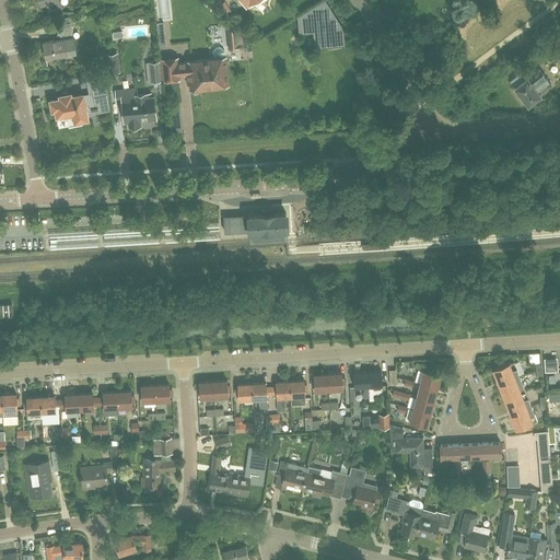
[(38,0),(41,3),(48,1),(51,11),(61,8),(59,0),(38,0)]
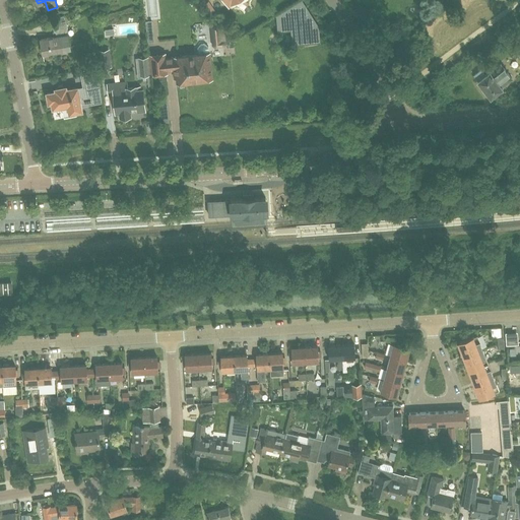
[(55,31),(56,37),(41,39),(40,39),(43,53),(69,48),(69,49),(70,48),(67,27),(68,26),(64,15),(54,19),(55,24),(52,25),(55,31)]
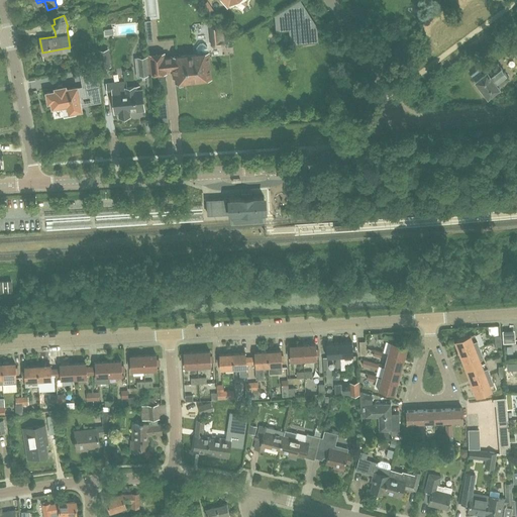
[(211,23),(209,26),(211,45),(214,47),(222,46),(225,43),(228,43),(228,40),(217,22),(211,23)]
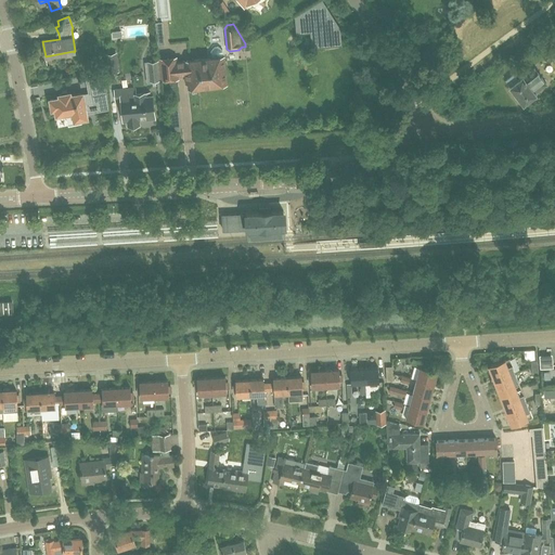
[(175,57),(160,59),(163,79),(177,77),(177,75),(186,75),(186,82),(189,82),(190,91),(198,90),(198,87),(226,84),(222,50),(218,47),(214,47),(210,51),(211,59),(176,62),(175,57)]
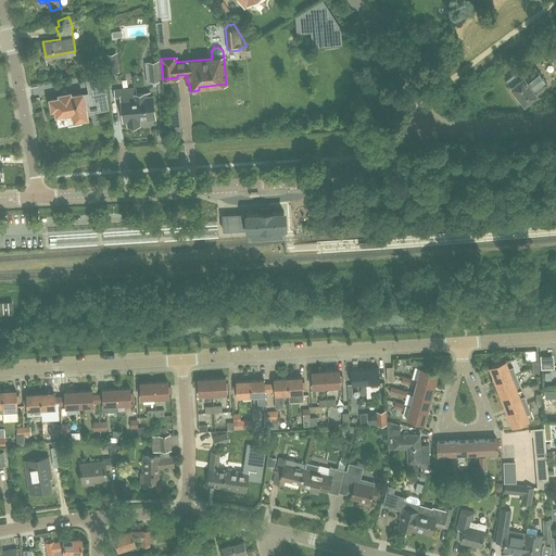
[(116,70),(115,52),(106,53),(108,71),(116,70)]
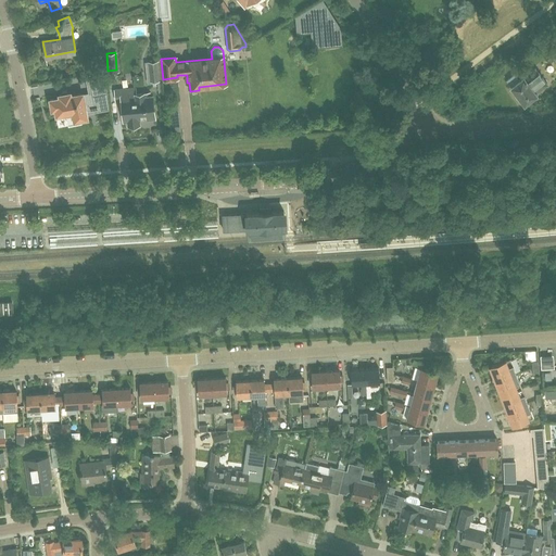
[(151,80),(160,79),(158,61),(149,62),(151,80)]
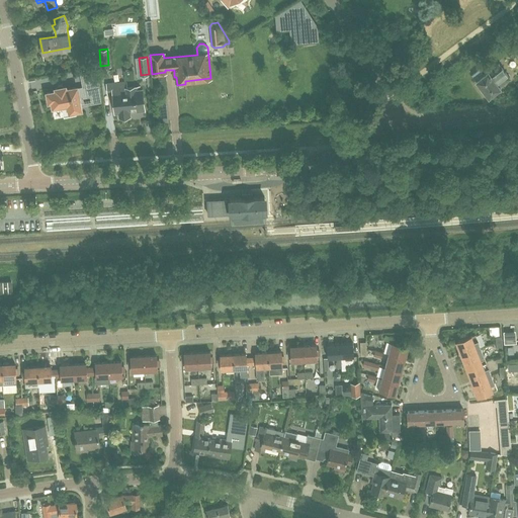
[(500,87),(510,79),(499,64),(488,72),(488,71),(483,75),(479,70),(472,75),(476,80),(488,97),(501,88),(500,87)]
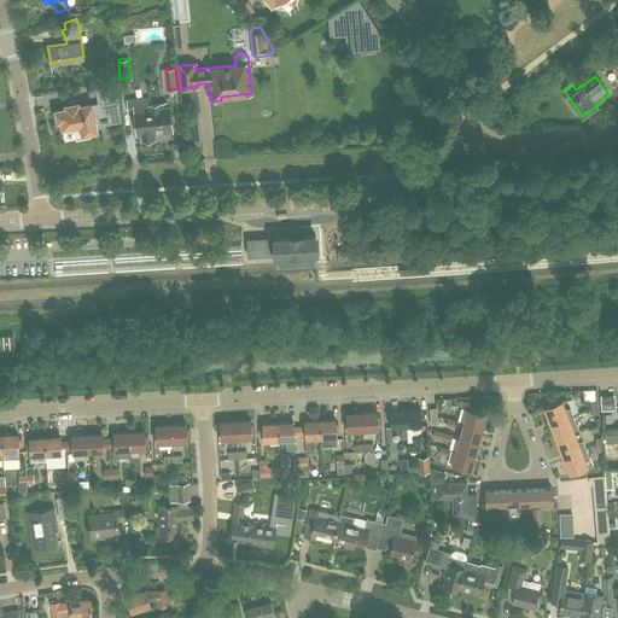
[(151,104),(150,97),(127,99),(128,111),(135,111),(138,135),(143,134),(143,139),(155,138),(155,133),(172,132),(169,106),(167,106),(165,104),(161,104),(151,104)]
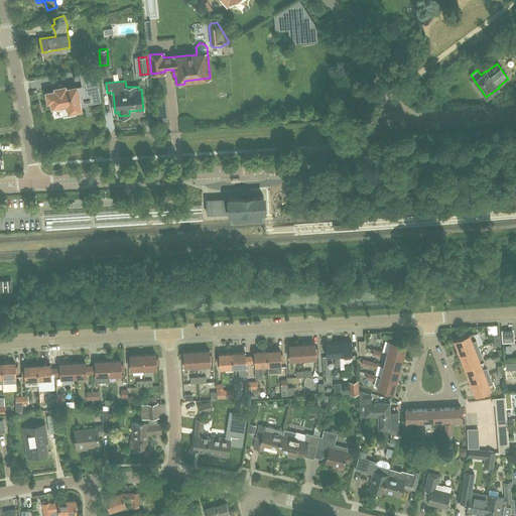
[(65,87),(46,90),(48,99),(51,99),(52,104),(68,101),(69,109),(81,107),(80,102),(87,101),(88,103),(101,100),(100,84),(85,87),(86,91),(78,93),(76,83),(65,85),(65,87)]
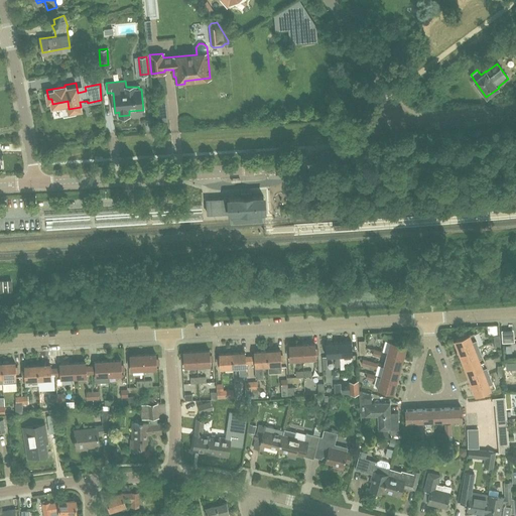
[(251,191),(241,192),(241,198),(207,200),(208,214),(230,213),(231,220),(231,223),(264,221),(264,218),(264,210),(263,196),(251,197),(251,191)]
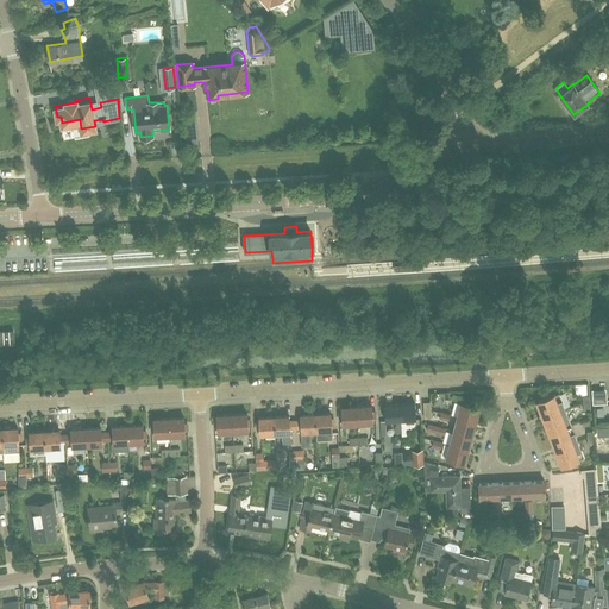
[(591,384),(579,384),(581,394),(591,394),(591,384)]
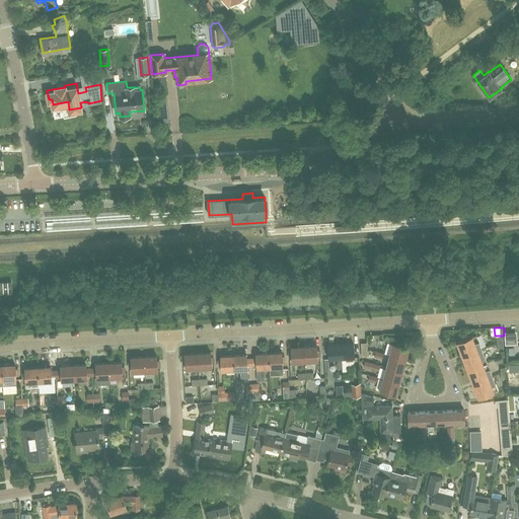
[(509,346),(518,345),(518,330),(508,332),(509,346)]
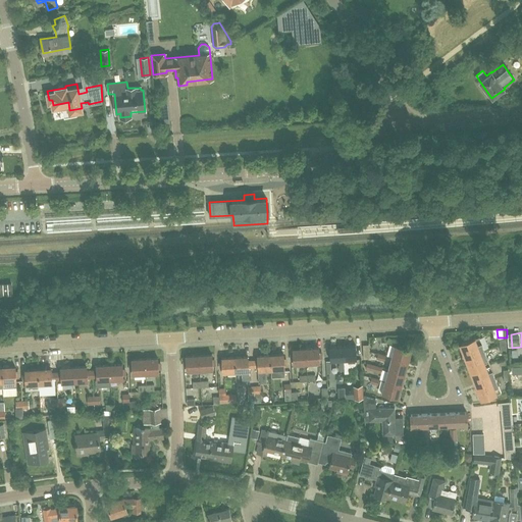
[(475,338),(460,345),(465,359),(484,351),(482,344),(478,346),(475,338)]
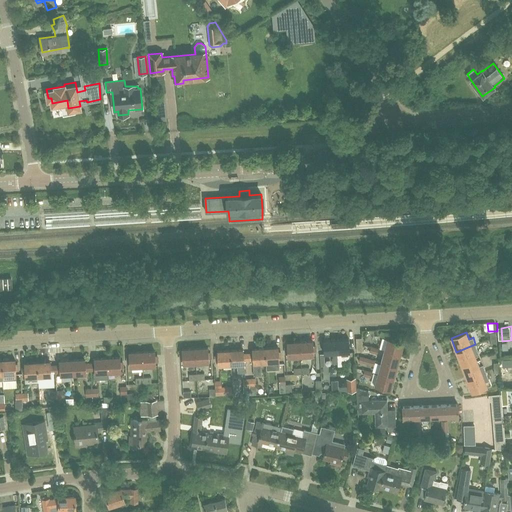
[(349,339),(336,340),(337,364),(338,366),(342,366),(342,361),(345,360),(347,360),(348,359),(349,357),(350,355),(349,353),(350,353),(349,339)]
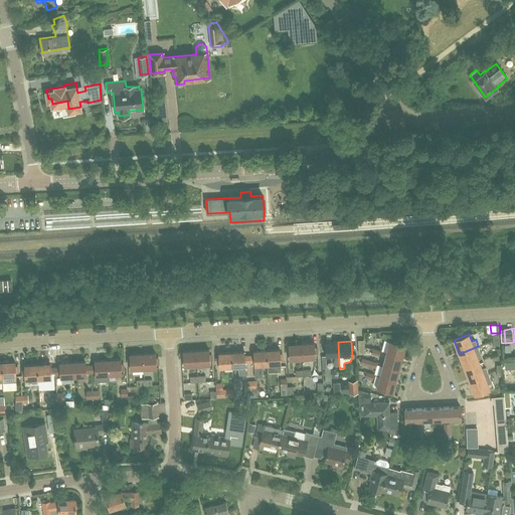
[(386,353),(402,357),(406,345),(390,341),(386,353)]
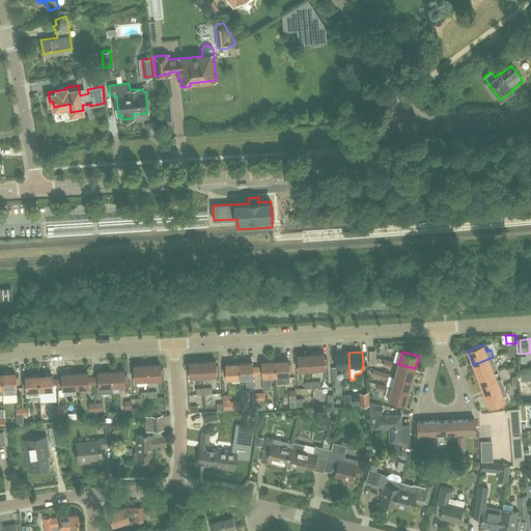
[(348,353),(335,353),(336,367),(346,366),(346,371),(345,371),(345,378),(350,378),(348,353)]
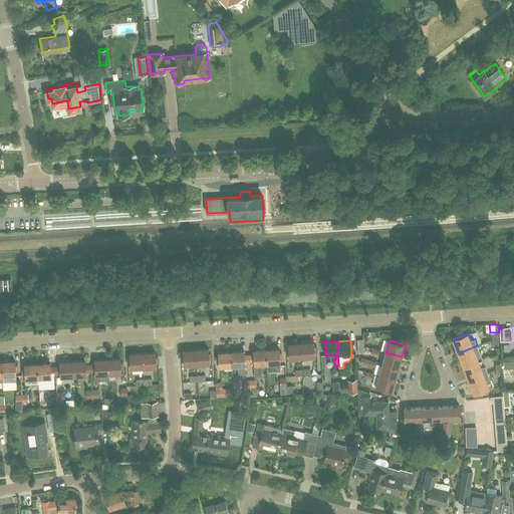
[(301,343),(302,357),(315,356),(315,353),(317,353),(316,346),(314,346),(314,342),(301,343)]
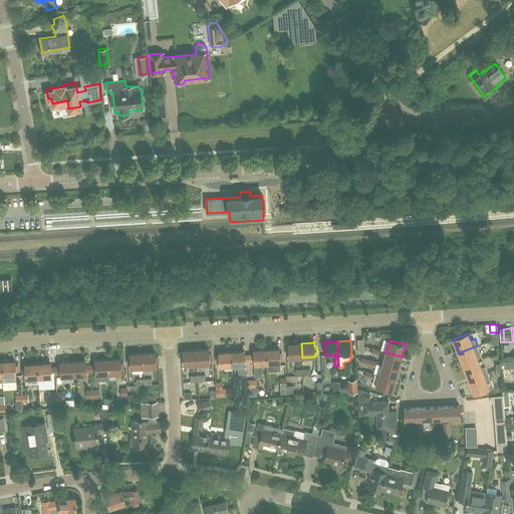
[(302,357),(301,343),(288,344),(289,348),(286,348),(287,355),(289,355),(289,358),(302,357)]
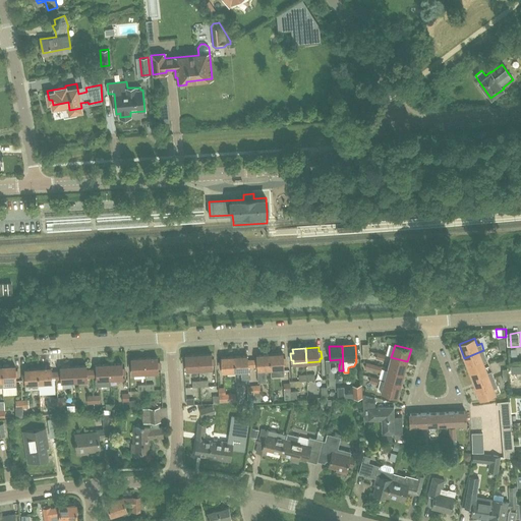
[(483,350),(464,358),(470,371),(484,365),(481,359),(486,357),(483,350)]
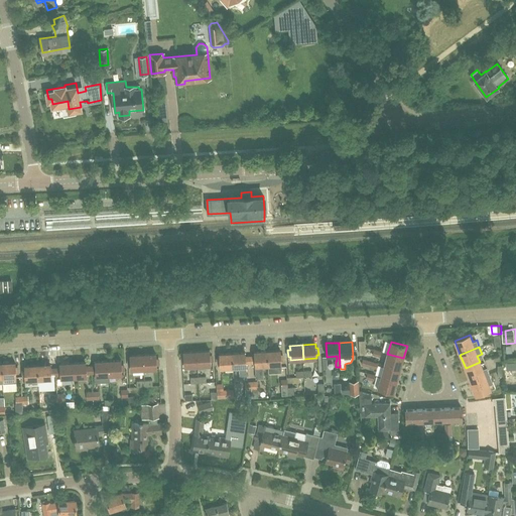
[(280,350),(267,351),(268,365),(274,365),(274,370),(281,370),(281,361),(283,361),(282,354),(280,354),(280,350)]
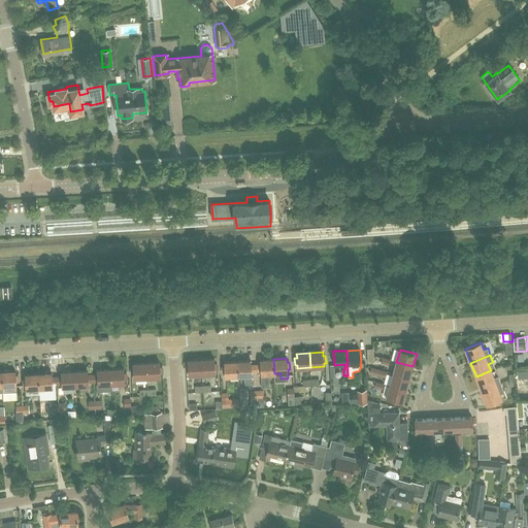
[(202,374),(201,359),(188,360),(189,364),(186,364),(187,371),(189,371),(189,374),(202,374)]
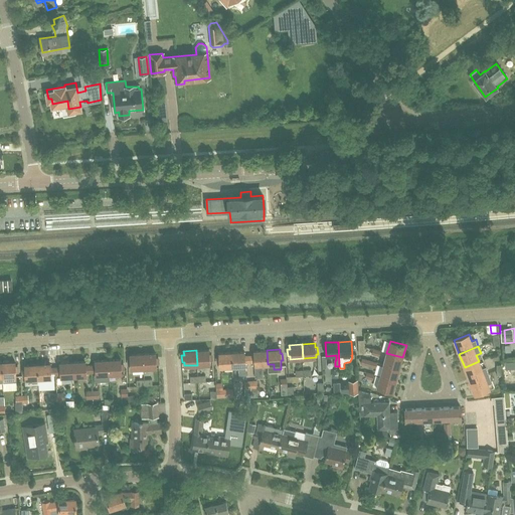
[(209,350),(196,350),(197,365),(210,364),(210,361),(212,361),(211,353),(209,353),(209,350)]
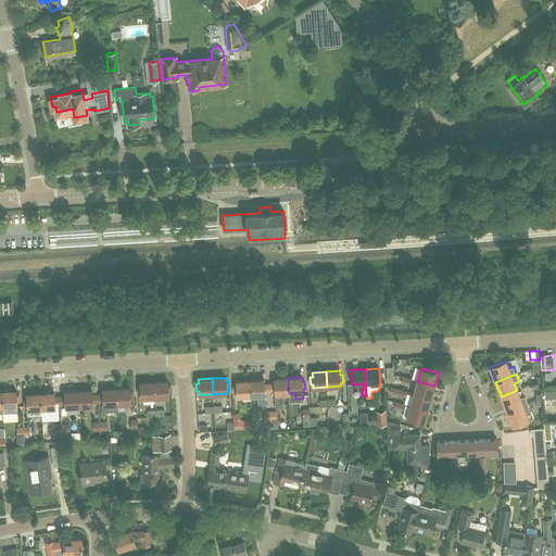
[(275,383),(272,383),(273,391),(275,391),(276,408),(283,407),(282,394),(289,393),(288,378),(274,379),(275,383)]
